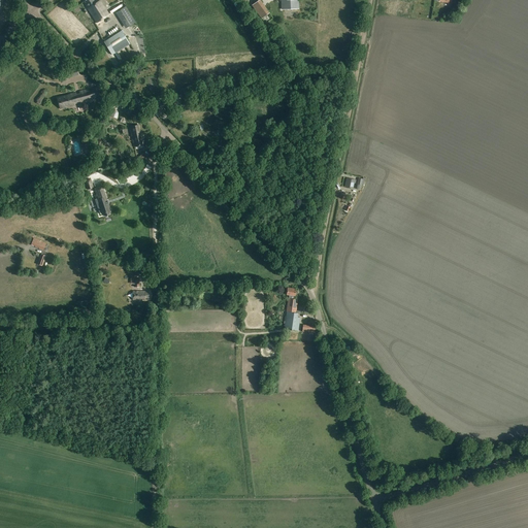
[(95,3),(93,0),(87,0),(85,2),(89,7),(88,8),(97,23),(108,14),(100,1),(95,3)]
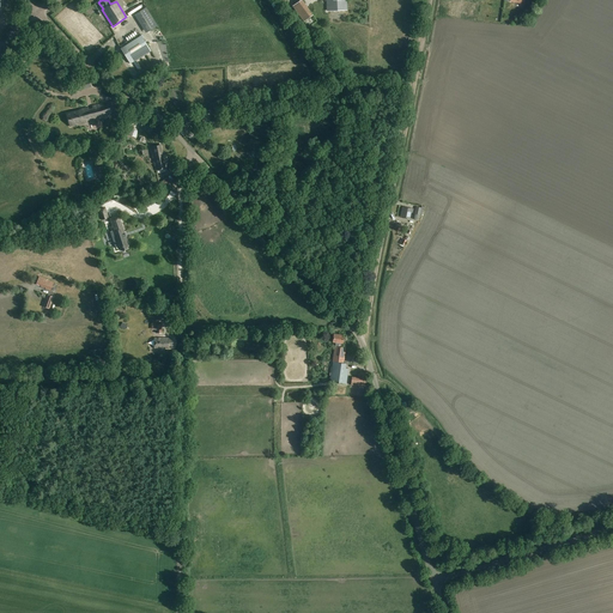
[(301,0),(299,0),(292,6),(303,22),(313,16),(301,0)]
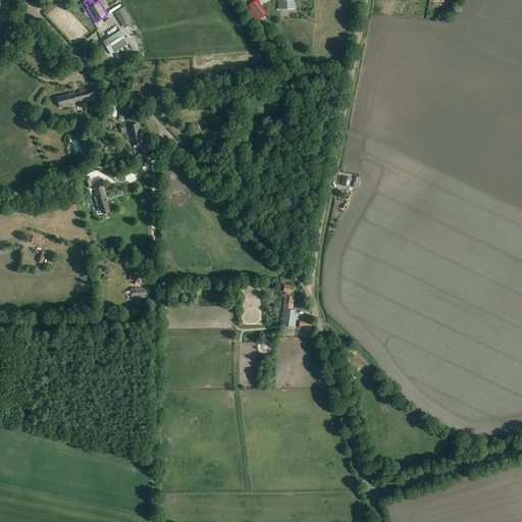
[(277,0),(282,0),(282,2),(286,2),(286,3),(285,3),(286,9),(293,9),(293,4),(296,4),(295,0),(277,0)]
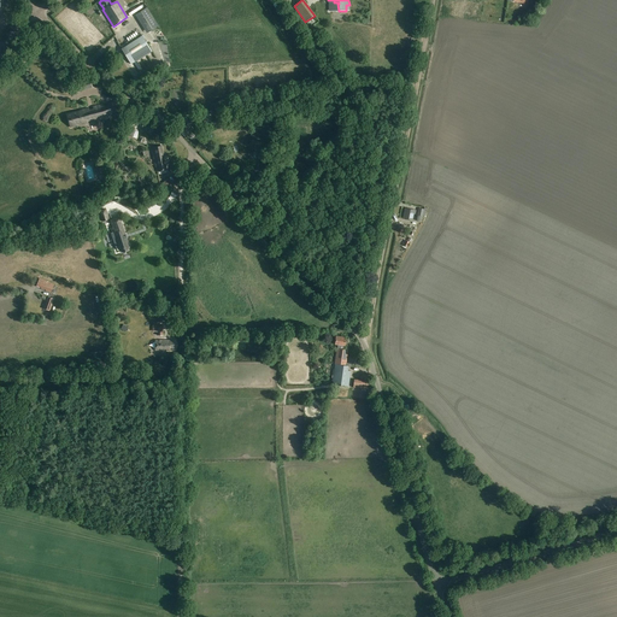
[(128,13),(130,16),(142,9),(140,6),(128,13)]
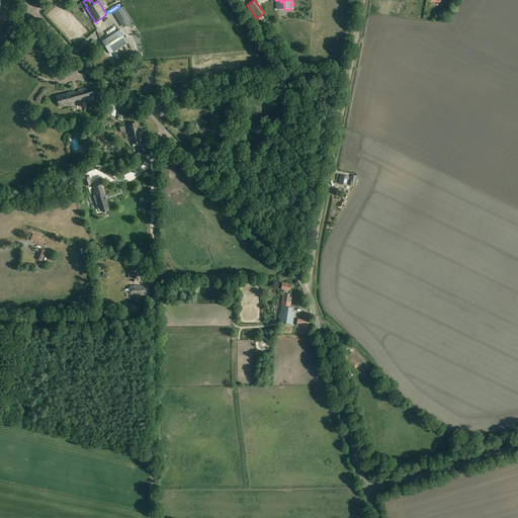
[(115,11),(125,26),(132,22),(133,21),(123,7),(115,11)]
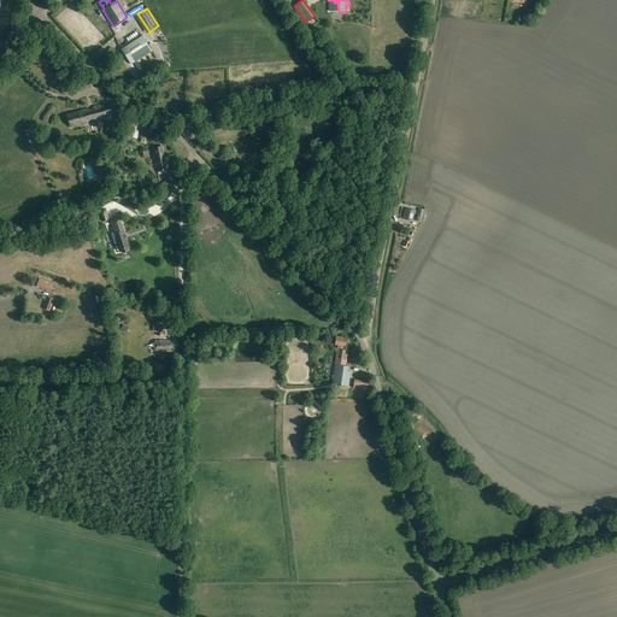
[(130,64),(152,52),(142,36),(121,48),(130,64)]
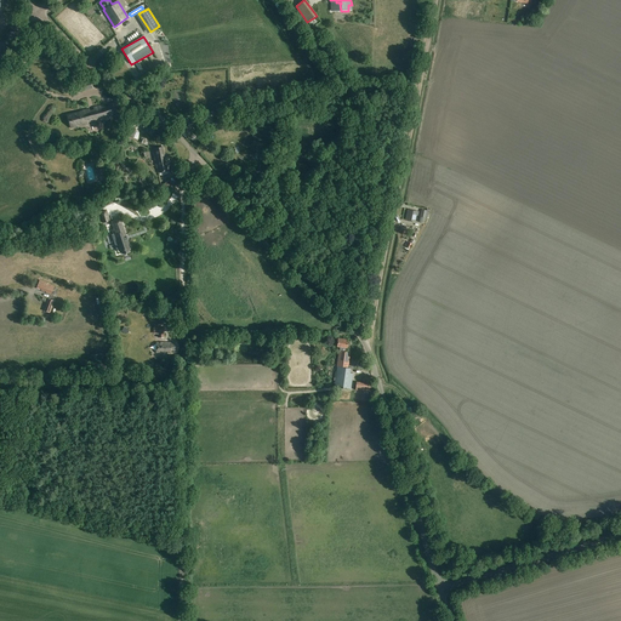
[(137,75),(135,68),(125,72),(127,79),(137,75)]
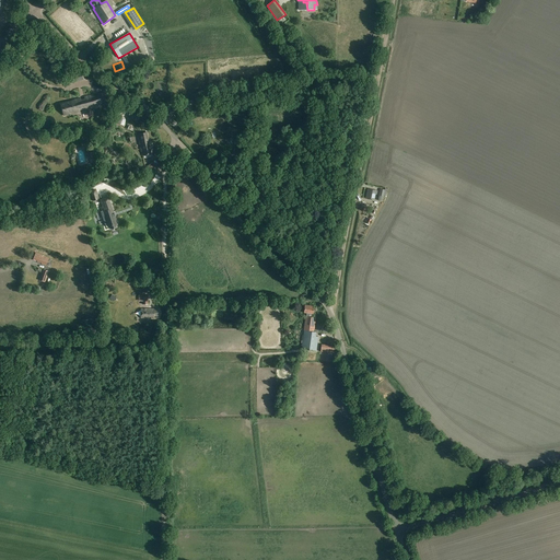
[(63,115),(70,114),(70,113),(73,112),(73,113),(80,112),(80,109),(84,108),(84,111),(106,105),(103,92),(97,93),(98,95),(94,96),(94,94),(84,96),(85,98),(81,100),(80,97),(72,100),(72,101),(61,104),(63,115)]
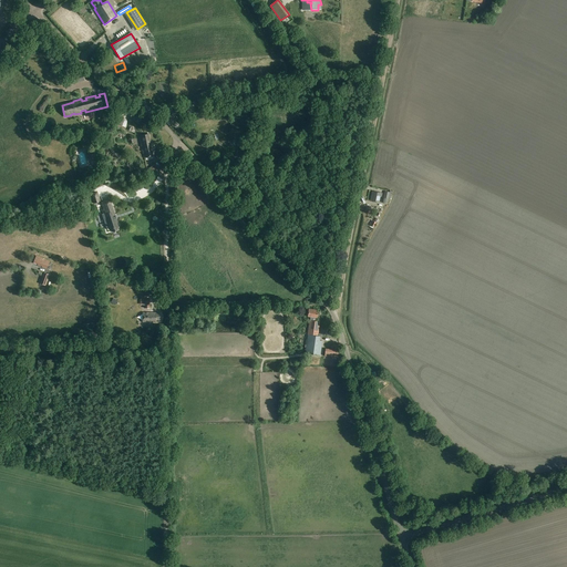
[(169,125),(177,117),(171,110),(163,117),(169,125)]
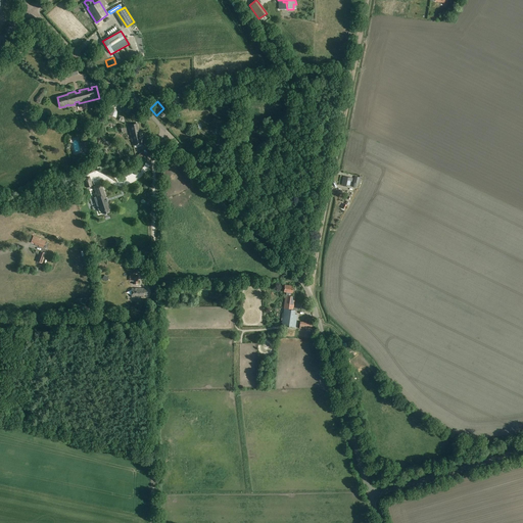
[(139,132),(138,128),(139,128),(138,123),(129,125),(130,131),(133,145),(143,143),(141,132),(139,132)]
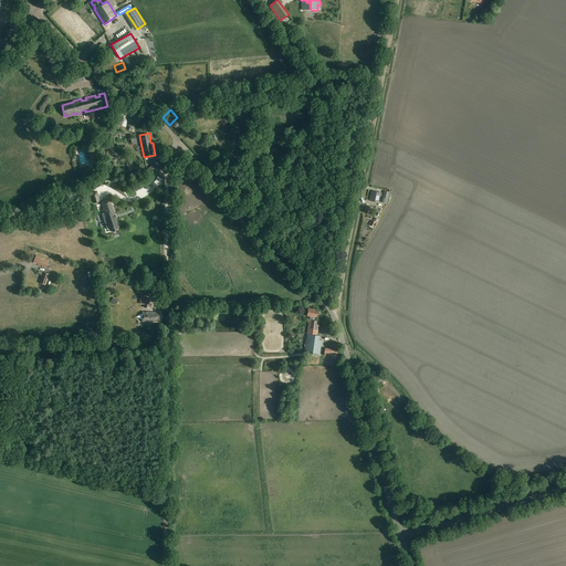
[(153,175),(159,169),(155,164),(148,169),(148,168),(144,171),(148,177),(152,174),(153,175)]
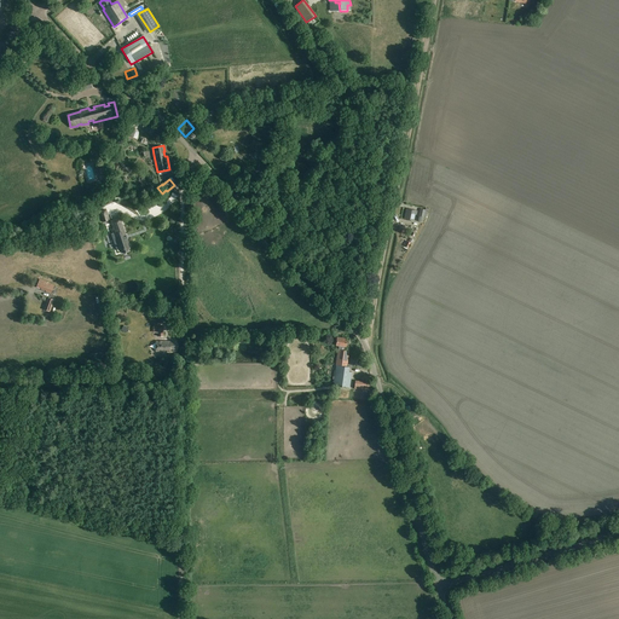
[(105,209),(99,212),(102,221),(109,219),(105,209)]
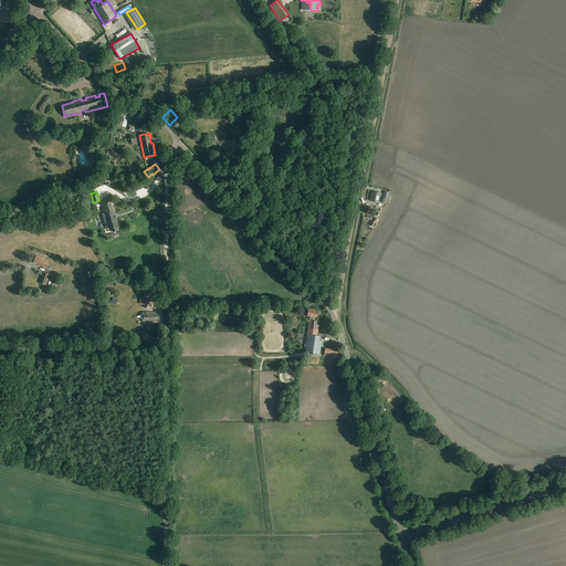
[(380,197),(381,192),(371,191),(369,200),(378,201),(379,196),(380,197)]
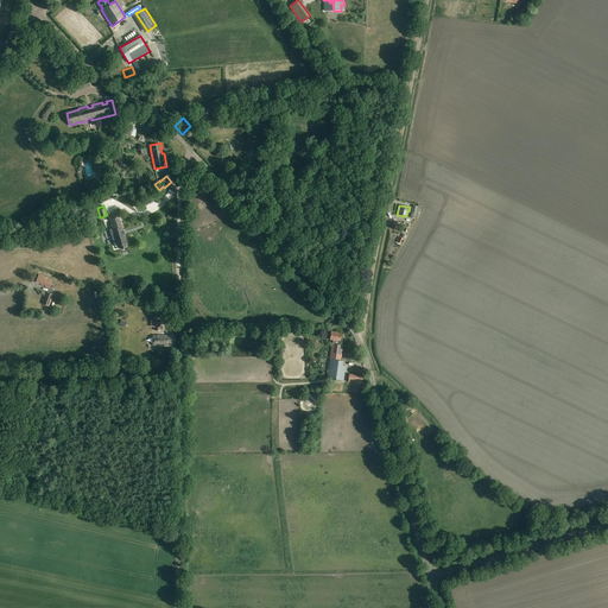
[(111,229),(109,229),(114,244),(116,244),(116,246),(120,245),(120,246),(124,245),(124,244),(127,242),(118,215),(109,217),(113,226),(109,226),(111,229)]
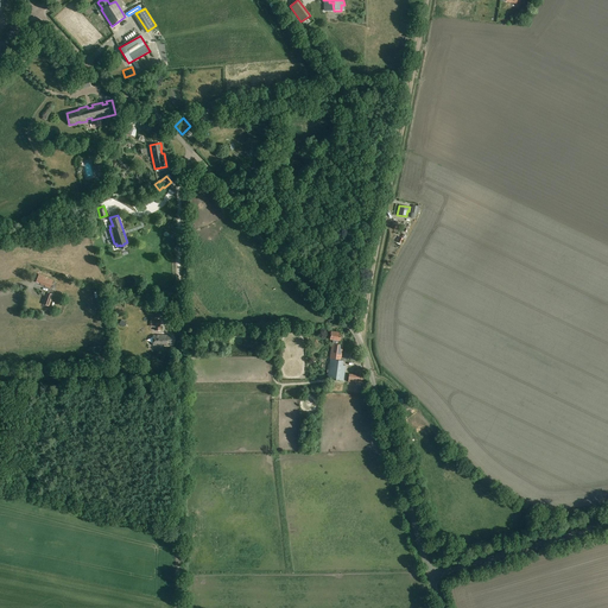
[(51,289),(54,280),(39,274),(36,282),(42,283),(40,284),(51,289)]
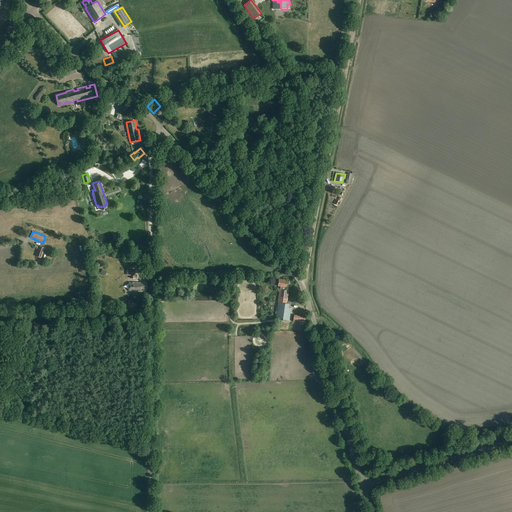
[(30,257),(34,245),(29,244),(25,255),(30,257)]
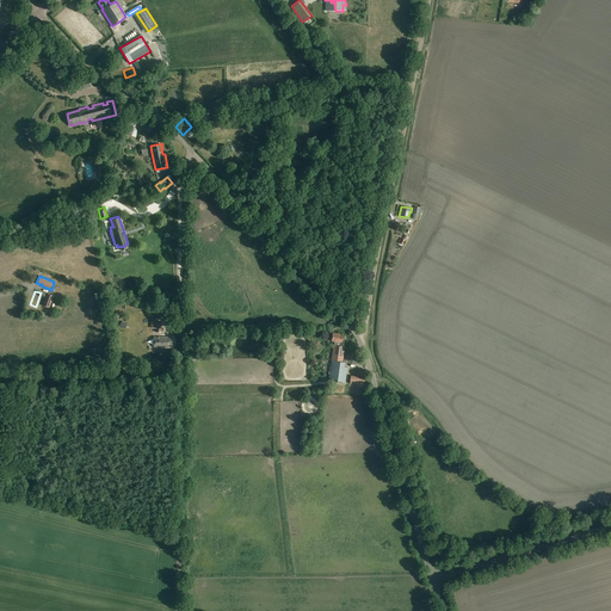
[(49,308),(54,296),(48,294),(43,306),(49,308)]
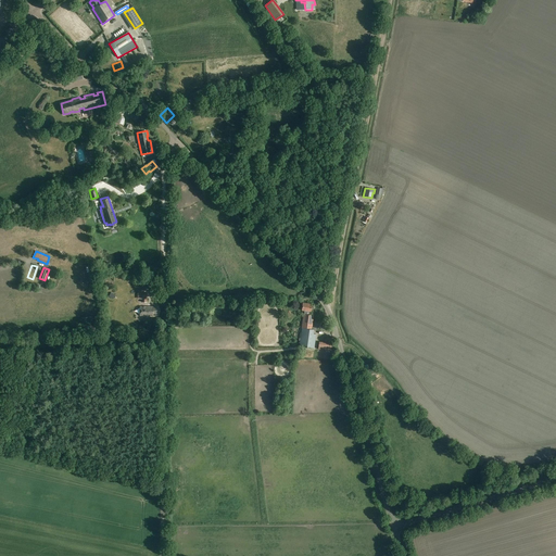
[(134,287),(127,287),(127,300),(131,300),(130,302),(137,303),(137,292),(134,292),(134,287)]
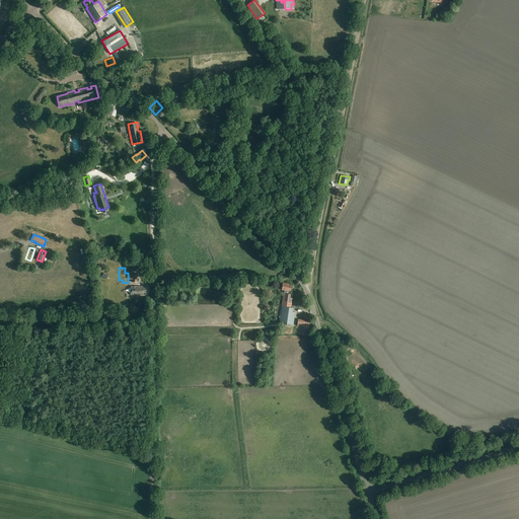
[(279,322),(280,322),(293,324),(295,312),(293,312),(292,312),(293,308),(291,307),(291,305),(292,298),(293,295),(289,294),(290,291),(291,285),(283,283),(282,290),(284,290),(284,294),(279,322)]
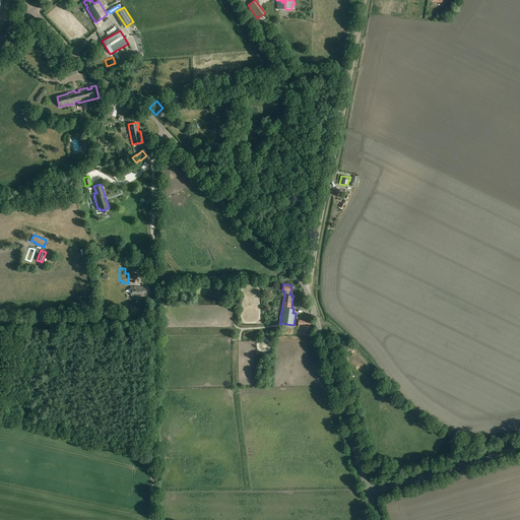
[(150,293),(150,287),(148,287),(148,286),(132,286),(131,296),(148,296),(148,293),(150,293)]
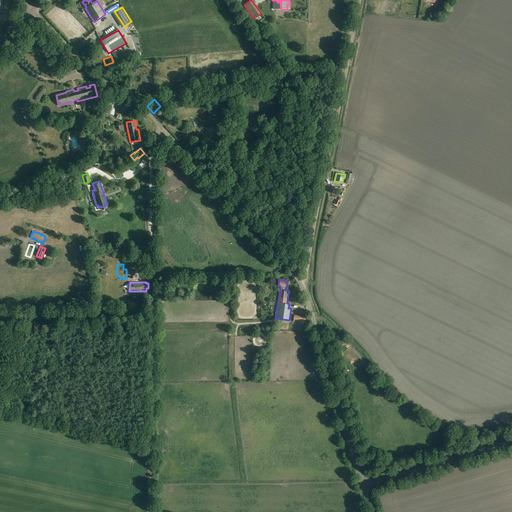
[(296,302),(297,292),(290,291),(289,301),(291,302),(296,302)]
